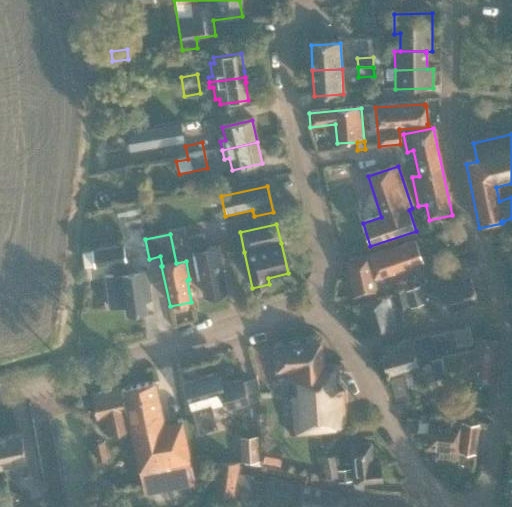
[(203,236),(189,239),(197,278),(201,280),(205,298),(226,294),(222,272),(224,271),(220,249),(206,251),(203,236)]
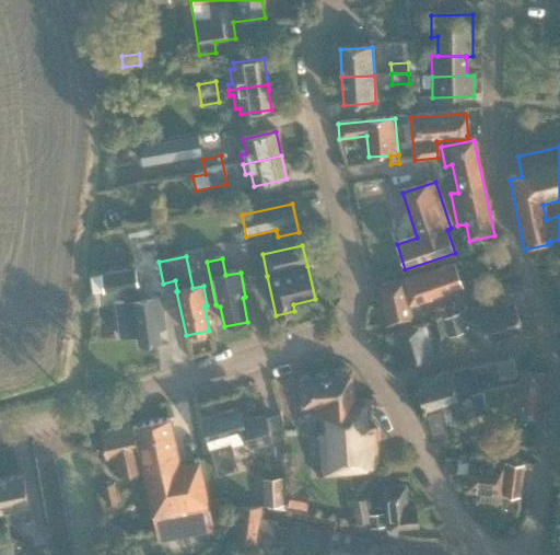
[(380,287),(388,326),(412,321),(410,308),(431,301),(431,300),(463,289),(455,266),(405,281),(380,287)]
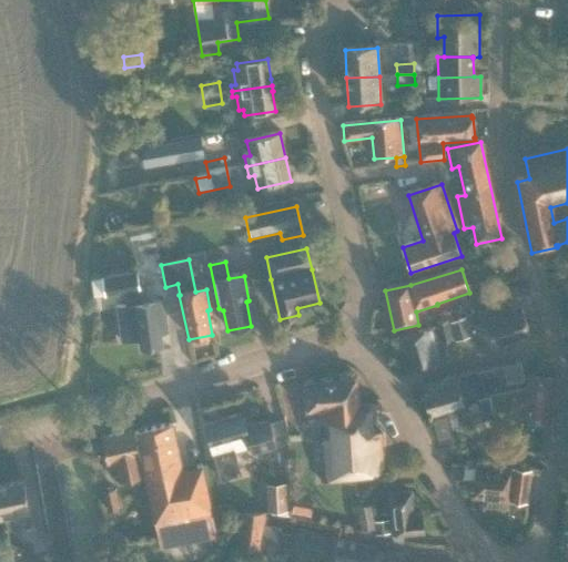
[(139,275),(102,279),(104,297),(125,294),(128,307),(117,308),(121,344),(140,341),(141,351),(162,348),(161,336),(168,335),(163,303),(143,305),(139,275)]
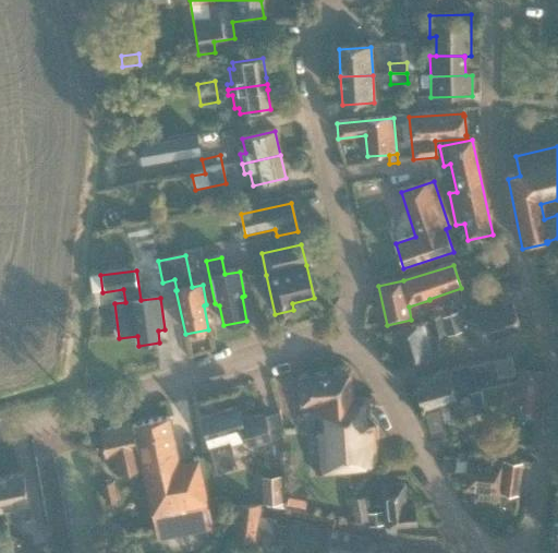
[(495,278),(482,283),(485,296),(499,291),(495,278)]
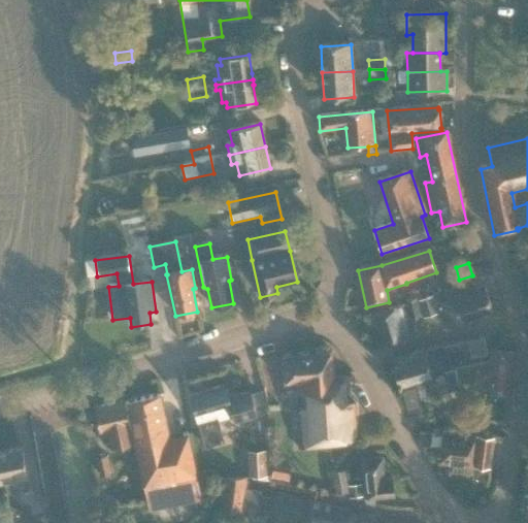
[(461,324),(494,313),(485,287),(474,290),(472,284),(439,295),(443,307),(454,304),(461,324)]
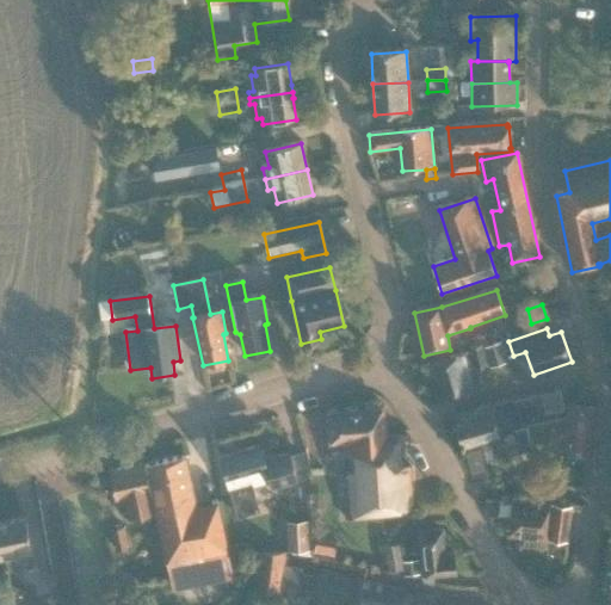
[(500,344),(483,349),(489,370),(506,365),(500,344)]
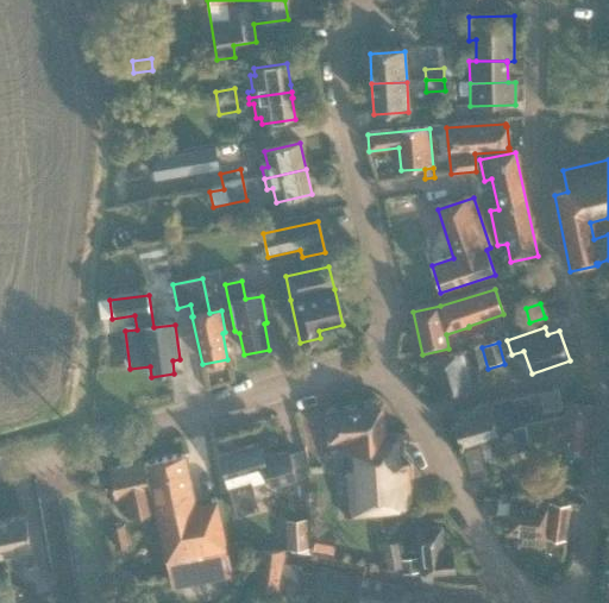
[(468,370),(487,365),(481,346),(466,350),(468,353),(435,362),(435,363),(433,364),(443,399),(468,393),(472,390),(468,370)]
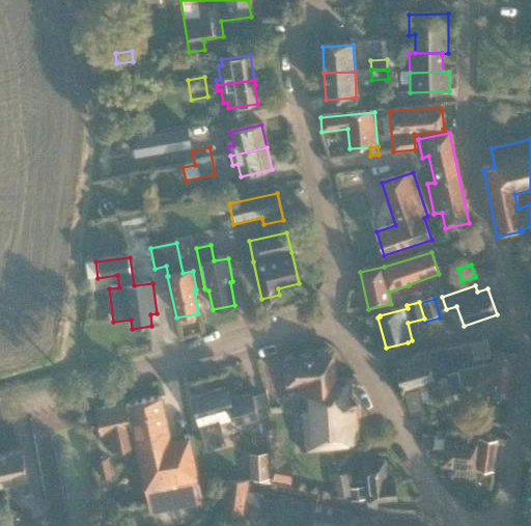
[(441,369),(474,360),(470,343),(446,350),(445,348),(395,361),(401,386),(423,380),(422,378),(442,372),(441,369)]
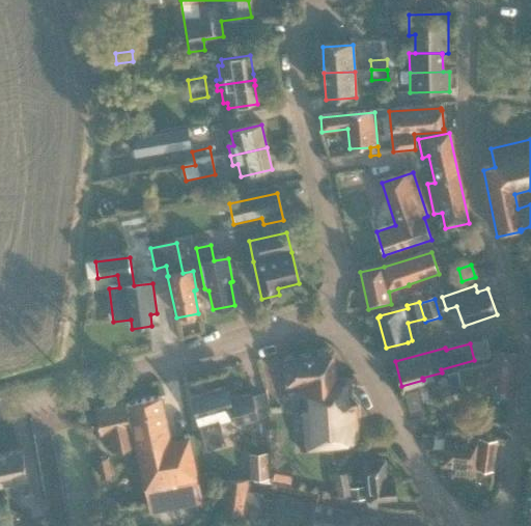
[(337,381),(334,355),(285,359),(287,388),(299,387),(300,399),(305,398),(306,412),(300,412),(302,436),(300,437),(301,453),(359,448),(357,406),(350,407),(348,390),(356,390),(356,379),(337,381)]
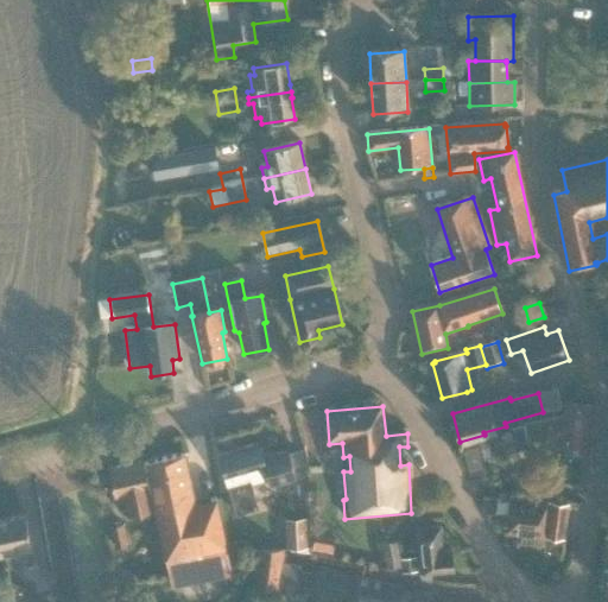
[(589,456),(593,407),(565,406),(563,419),(510,430),(515,454),(529,450),(527,445),(563,437),(561,454),(589,456)]
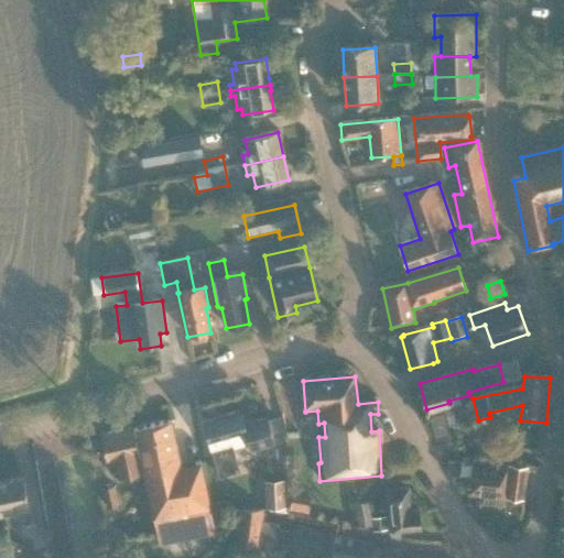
[(448,434),(446,427),(456,425),(453,412),(432,418),(436,437),(448,434)]
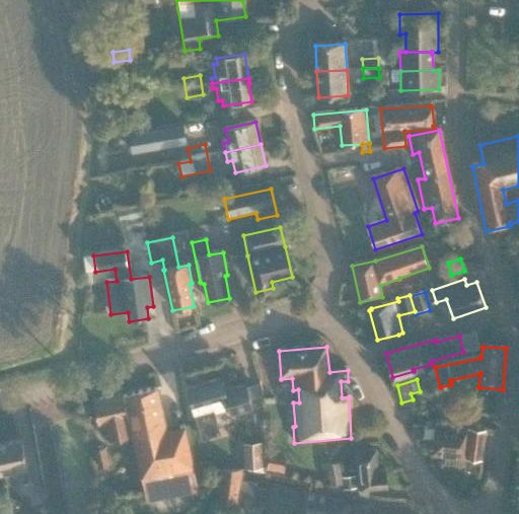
[(246,387),(225,393),(221,380),(187,390),(196,421),(201,441),(220,436),(214,416),(230,412),(231,417),(252,411),(246,387)]
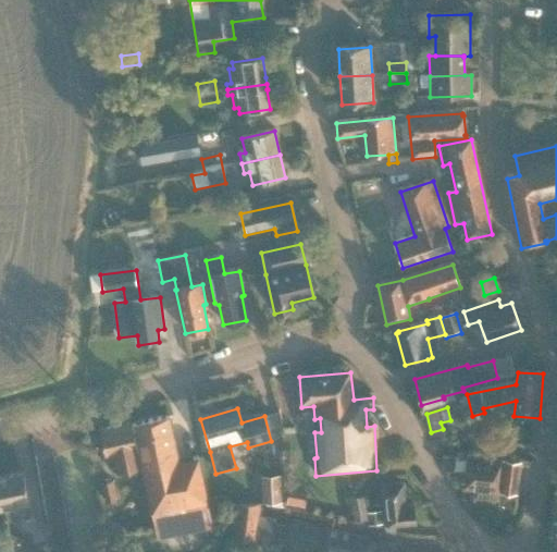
[(170,417),(132,426),(141,465),(152,515),(158,540),(212,529),(208,503),(198,458),(178,463),(170,417)]
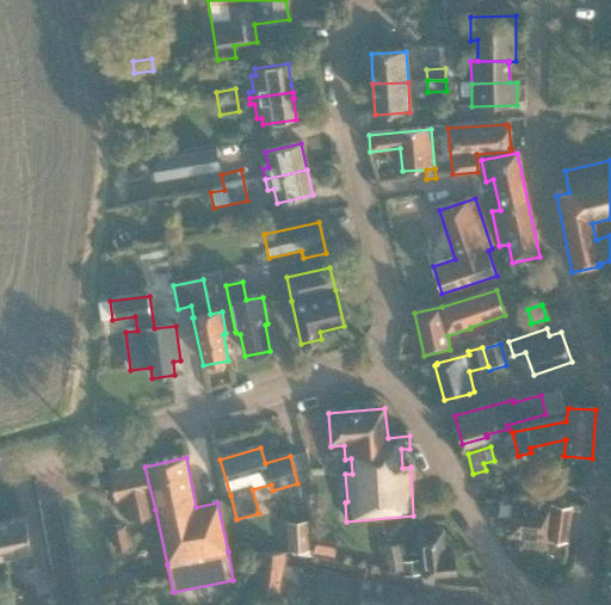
[(155,510),(144,467),(144,465),(110,474),(116,501),(124,499),(128,516),(155,510)]
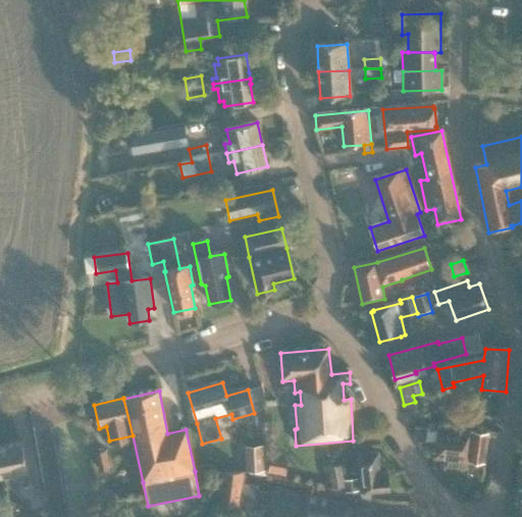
[(414,442),(425,443),(426,429),(415,428),(414,442)]
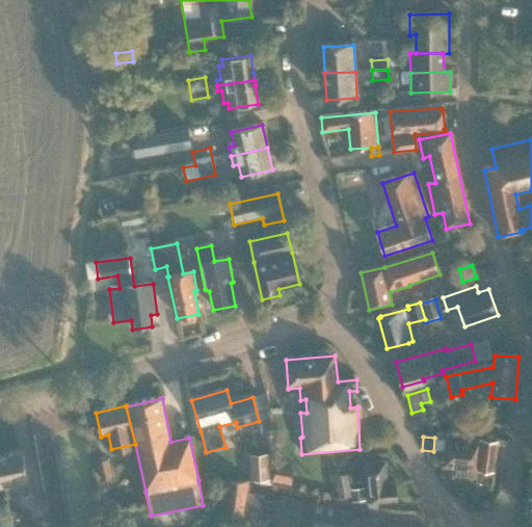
[(498,443),(481,441),(447,437),(443,468),(494,473),(498,443)]
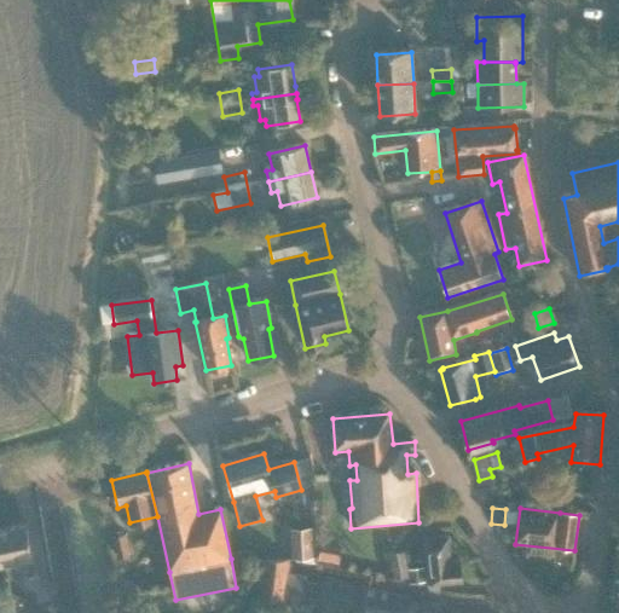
[(27,527),(0,532),(0,553),(4,568),(34,562),(27,527)]
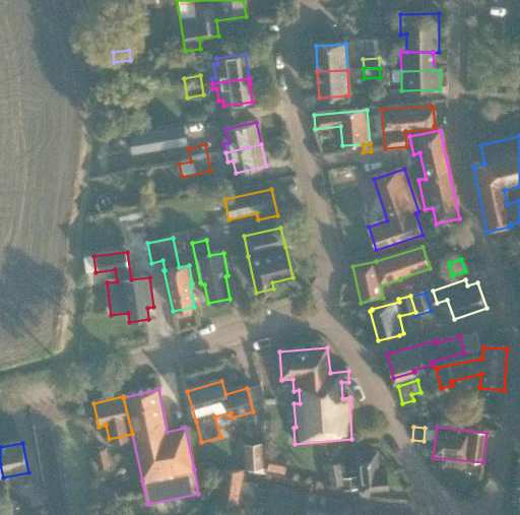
[(244,446),(245,471),(262,470),(262,446),(244,446)]
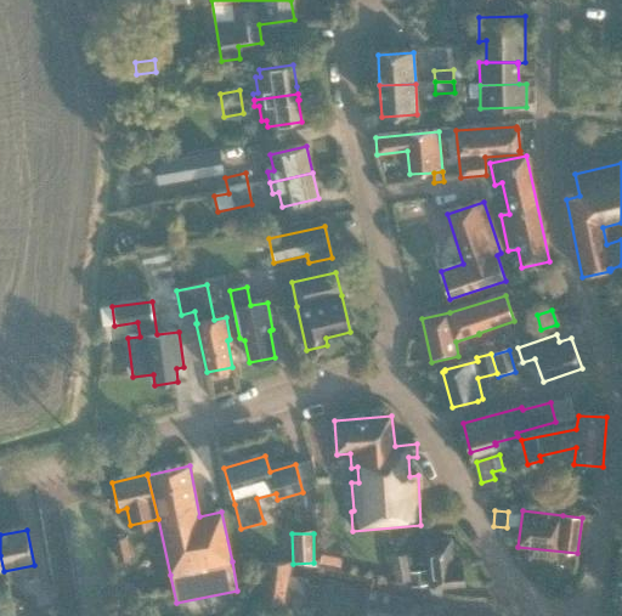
[(126,538),(113,542),(118,563),(133,559),(126,538)]
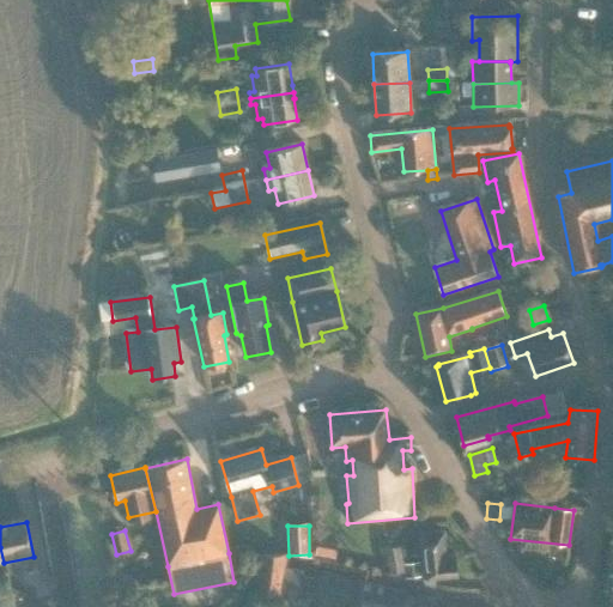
[(444,532),(422,534),(426,578),(457,576),(455,556),(447,557),(444,532)]
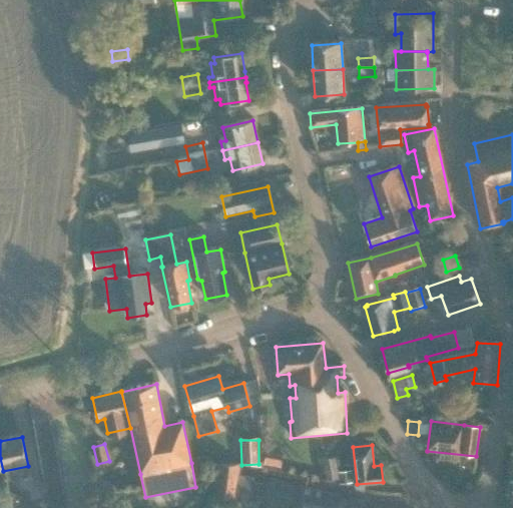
[(335,459),(323,460),(326,482),(339,480),(335,459)]
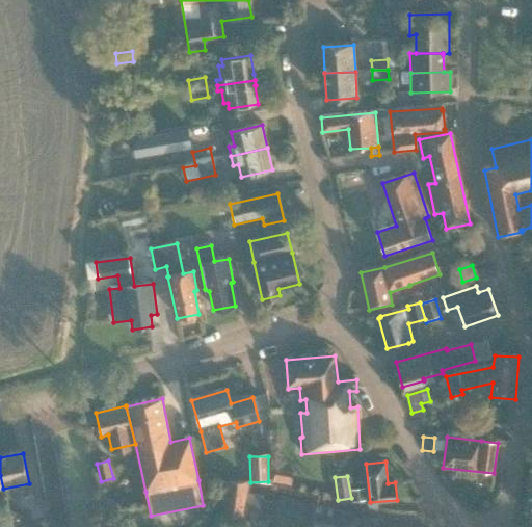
[(310,526),(314,508),(278,500),(278,503),(262,500),(263,498),(246,494),(248,482),(227,480),(222,515),(244,517),(245,510),(275,517),(272,526),(310,526)]
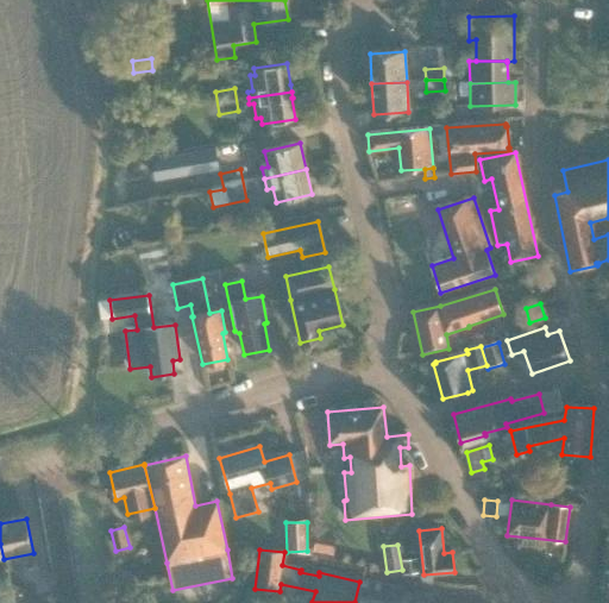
[(414,556),(401,558),(403,575),(416,572),(414,556)]
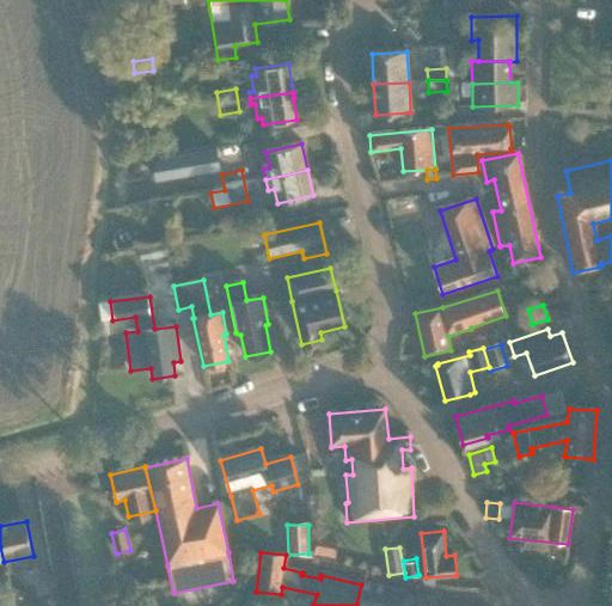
[(402,605),(405,593),(361,585),(356,605),(402,605)]
